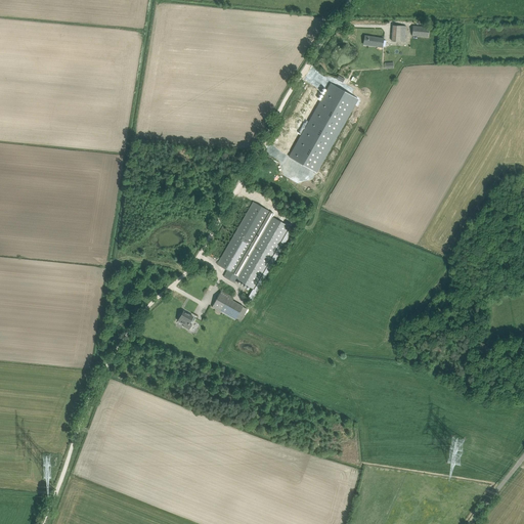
[(392,41),(405,42),(406,26),(393,25),(392,41)]
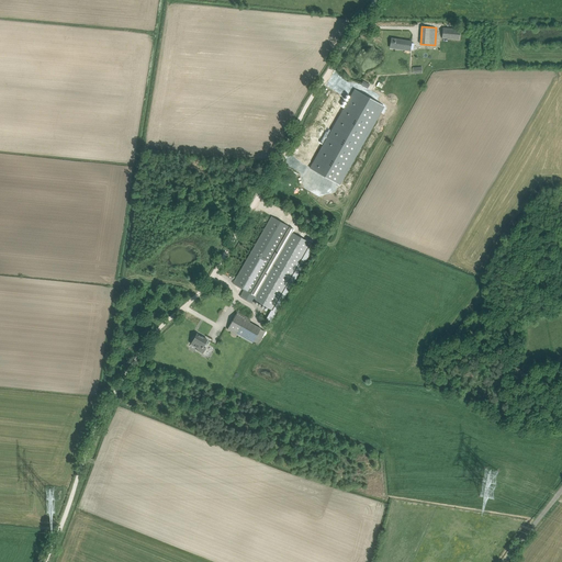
[(442,38),(459,40),(460,29),(442,27),(442,38)]
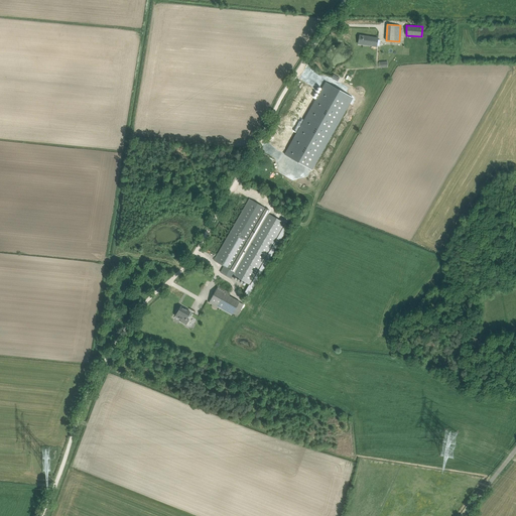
[(359,35),(358,42),(366,43),(366,45),(376,46),(378,38),(359,35)]
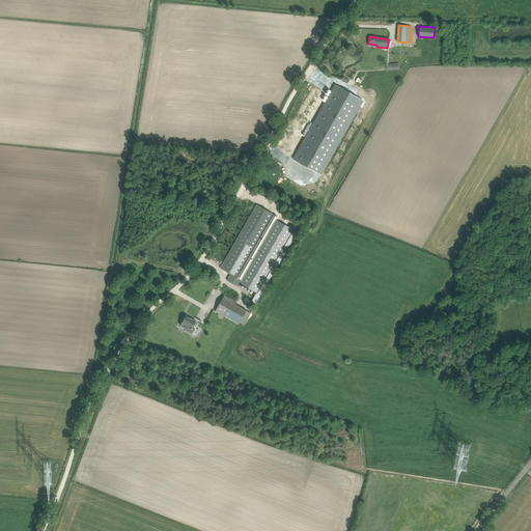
[(332,89),(327,86),(288,155),(316,170),(355,102),(359,105),(363,99),(336,83),(332,89)]
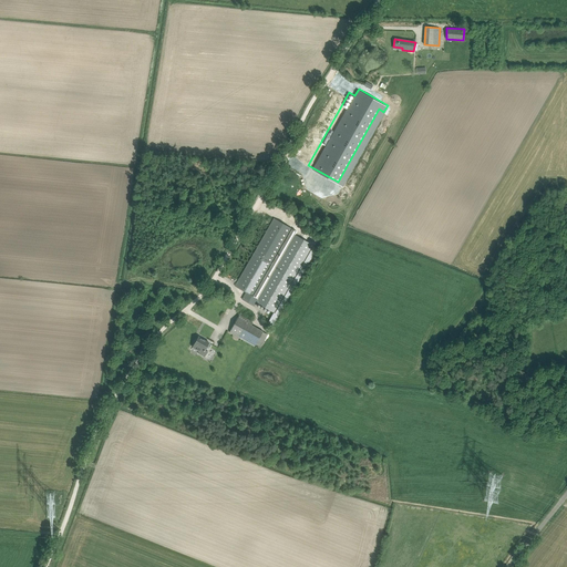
[(274,218),(235,286),(246,292),(243,299),(247,301),(255,306),(256,302),(274,312),(268,322),(272,325),(318,247),(313,245),(295,235),(258,299),(253,296),(292,228),(279,220),(274,218)]
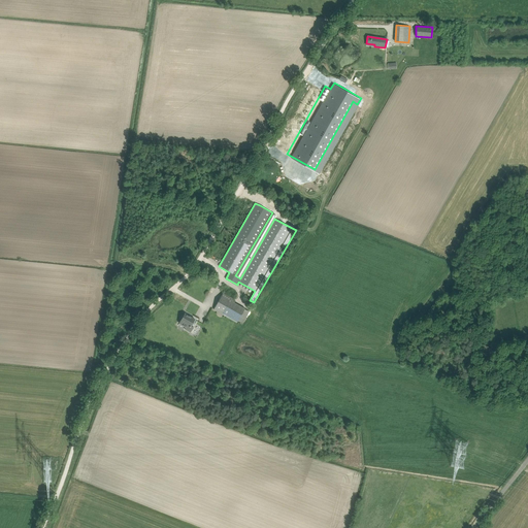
[(226,314),(225,316),(237,322),(244,308),(233,301),(234,299),(223,293),(213,309),(217,310),(217,309),(226,314)]
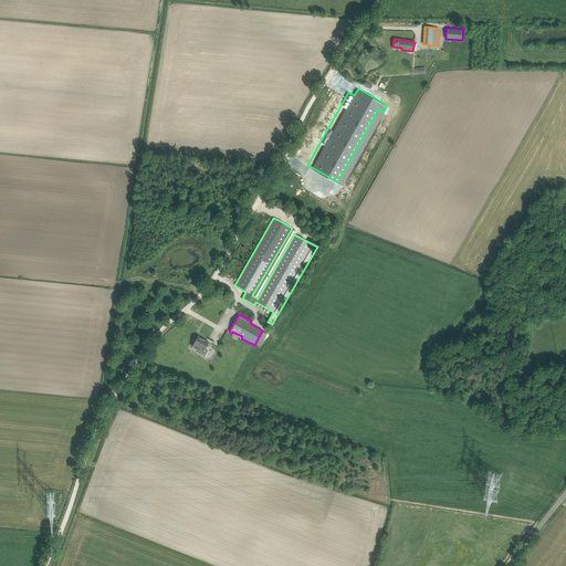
[(205,349),(209,342),(198,336),(192,346),(199,350),(198,353),(205,356),(207,350),(205,349)]
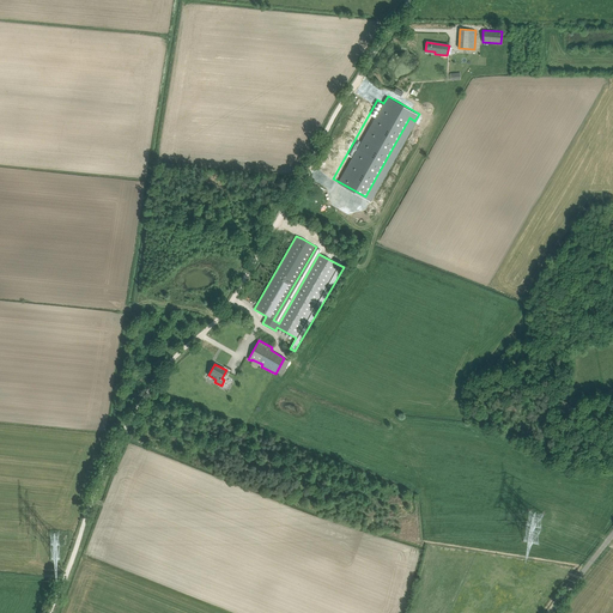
All buildings are outlined.
